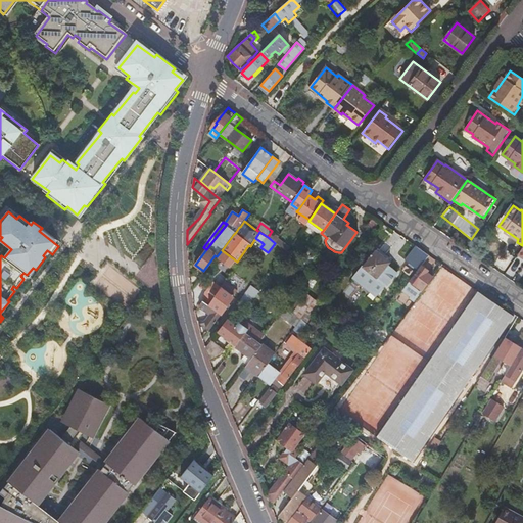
[(301,236),(299,234),(292,245),(296,248),(302,240),(300,238),(301,236)]
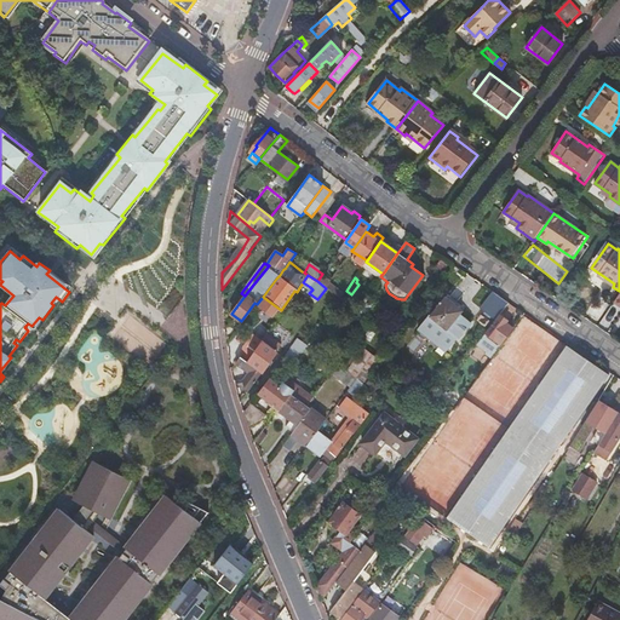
[(303,282),(297,292),(304,297),(310,287),(303,282)]
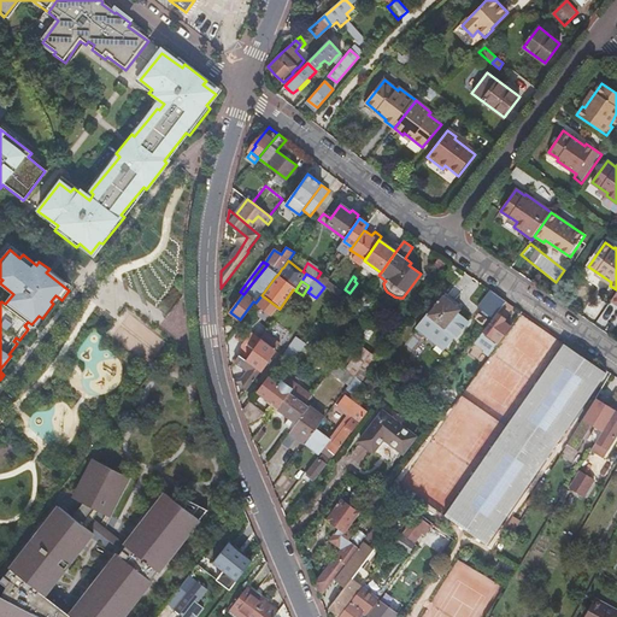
[(324,287),(339,297),(342,292),(328,282),(324,287)]
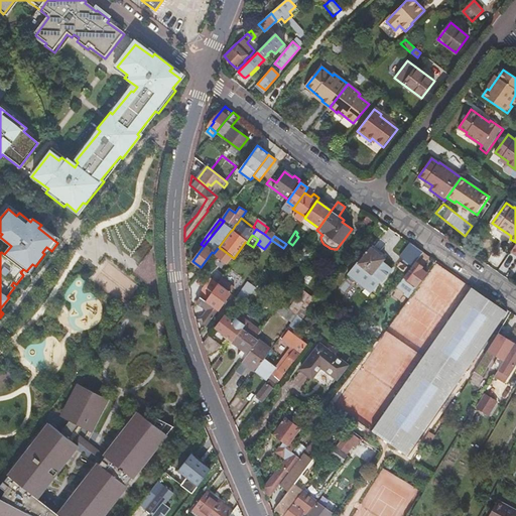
[(399,257),(412,266),(415,262),(423,252),(410,243),(399,257)]
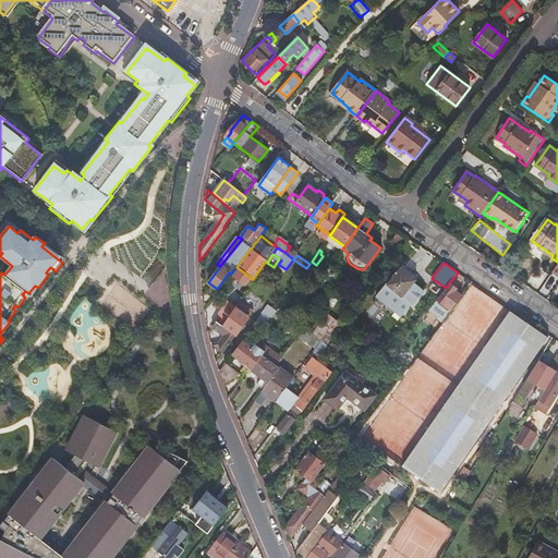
[(330,266),(322,278),(329,284),(338,273),(330,266)]
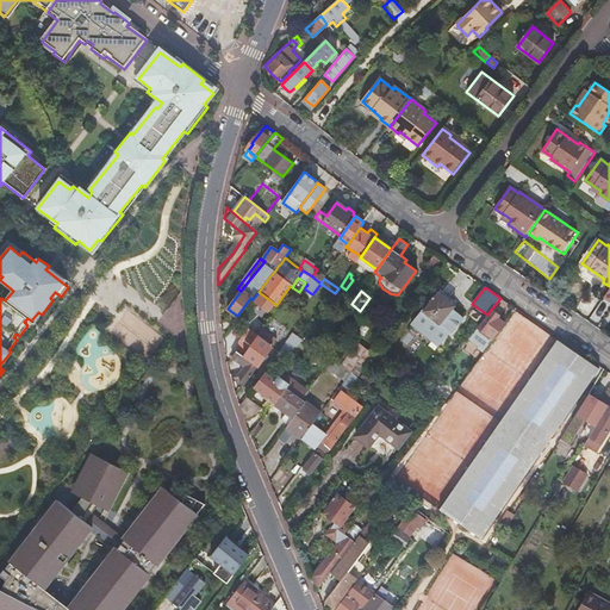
[(455,306),(439,293),(424,310),(423,309),(412,323),(431,340),(434,337),(441,343),(450,331),(452,332),(464,317),(453,309),(455,306)]
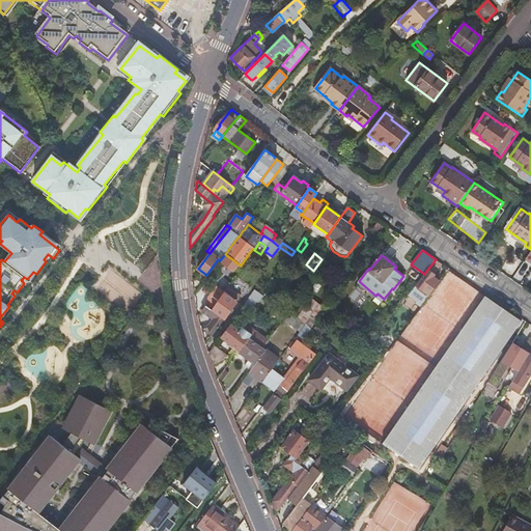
[(428,295),(439,281),(432,277),(435,275),(427,270),(424,274),(416,285),(428,295)]
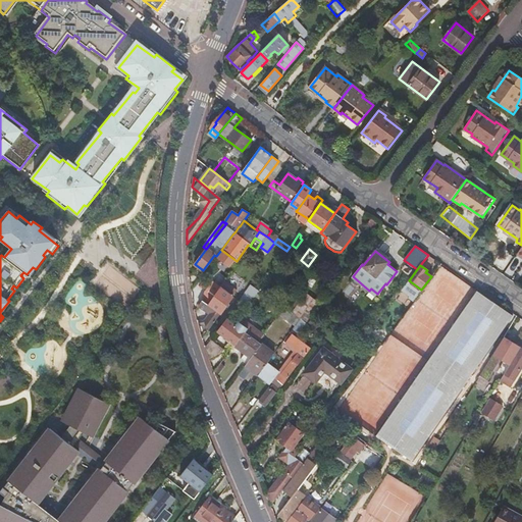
[(202,301),(208,305),(219,289),(214,284),(202,301)]
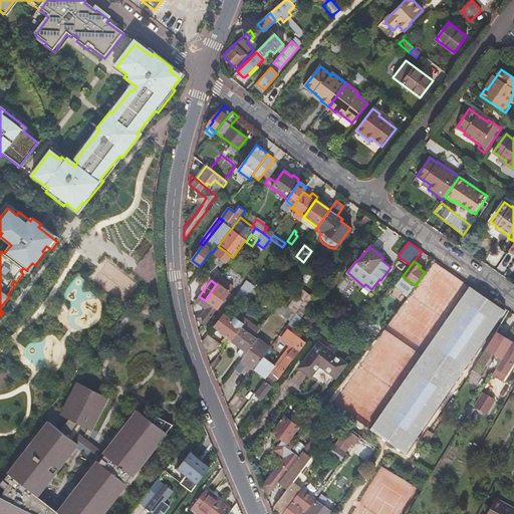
[(205,300),(217,309),(229,291),(217,283),(216,284),(205,300)]
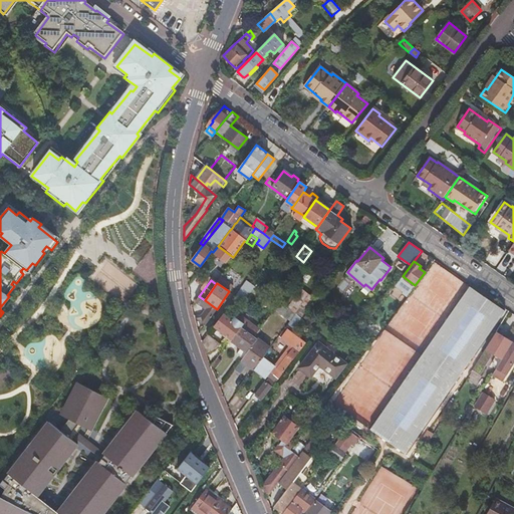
[(249,294),(253,289),(246,283),(237,297),(244,302),(249,294)]
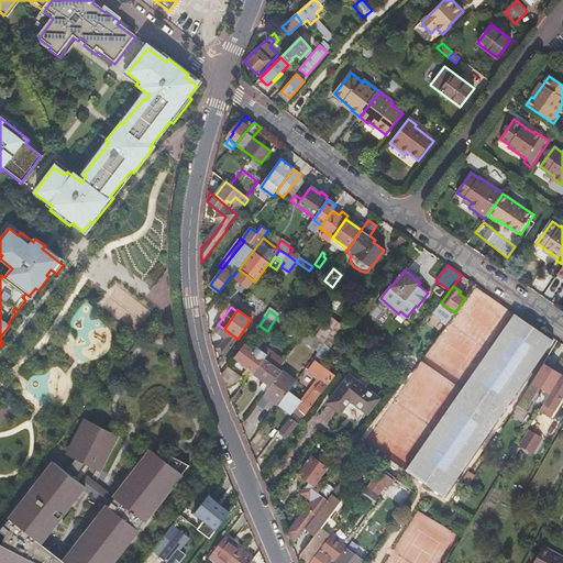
[(553,341),(515,315),(463,389),(407,471),(445,497),(500,416),(553,341)]
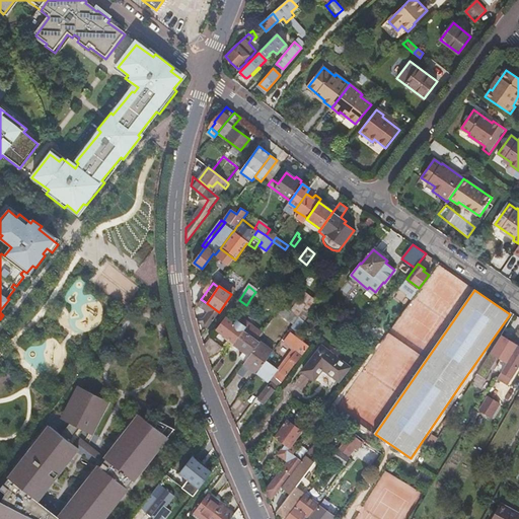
[(276,314),(279,309),(255,292),(251,297),(276,314)]
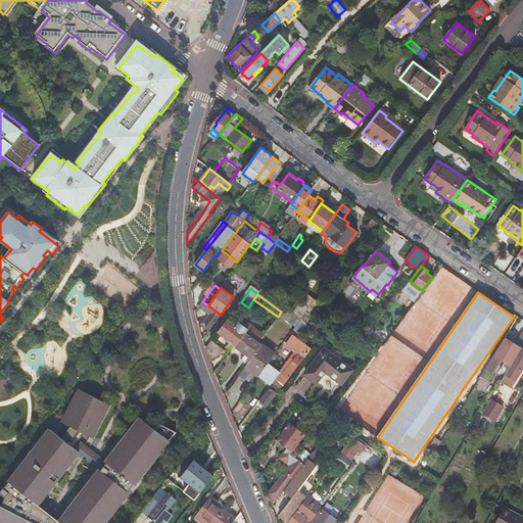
[(307,323),(322,304),(307,294),(293,312),(307,323)]
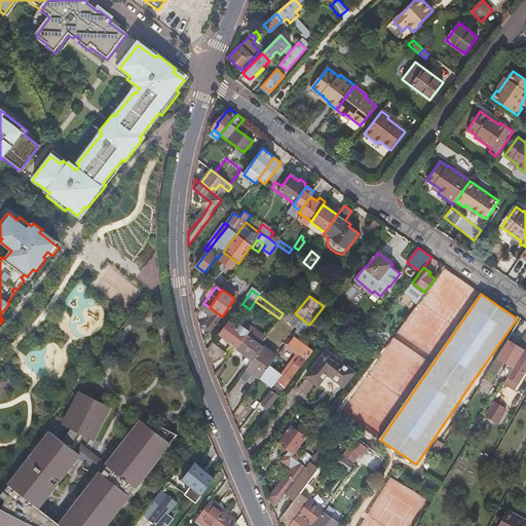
[(202,339),(202,341),(222,316),(210,307),(203,303),(199,308),(211,317),(205,325),(208,326),(200,335),(202,339)]
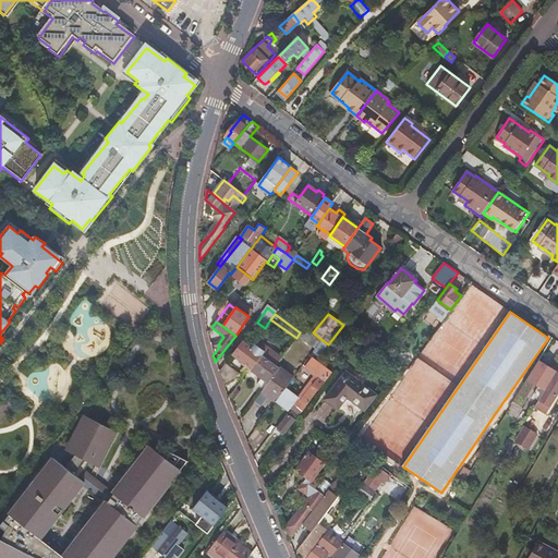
[(300,334),(307,339),(311,335),(303,329),(300,334)]
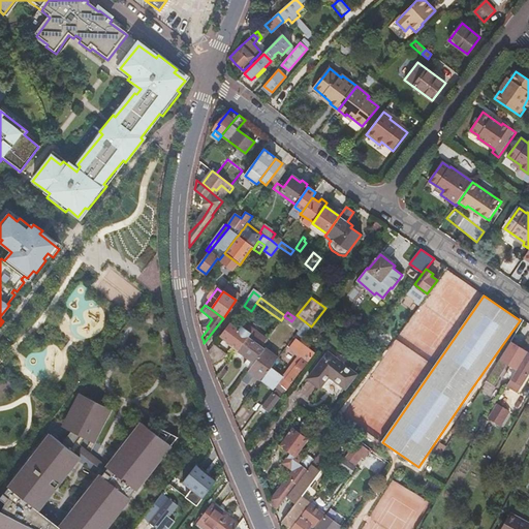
[(248,337),(262,346),(268,339),(244,320),(238,329),(230,322),(220,336),(239,349),(239,348),(248,337)]
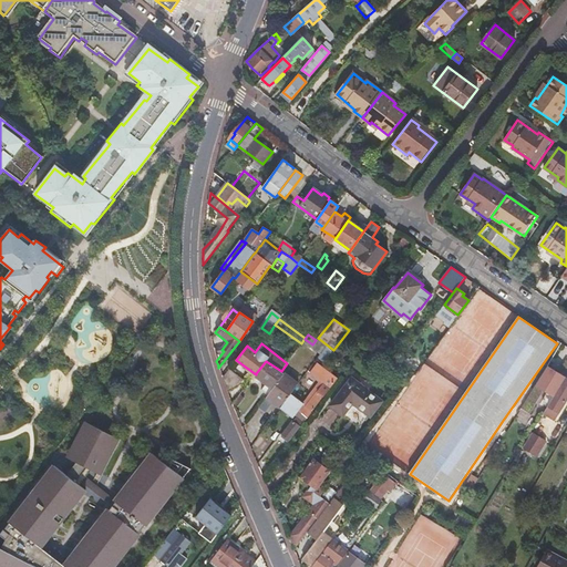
[(565,378),(566,374),(566,360),(566,359),(558,372),(547,366),(535,384),(542,389),(554,395),(565,378)]
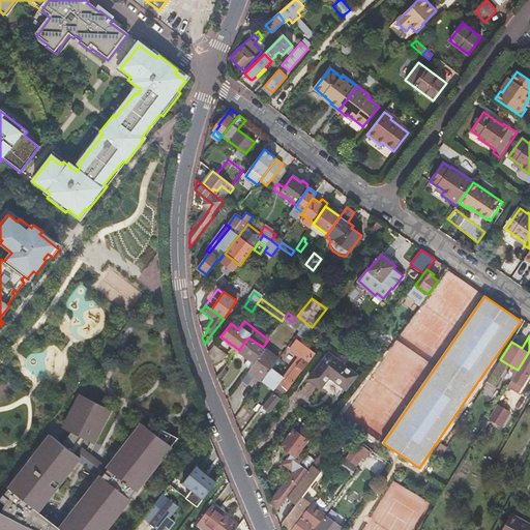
[(251,369),(266,349),(263,347),(248,337),(239,349),(244,353),(243,354),(249,358),(245,364),(251,369)]
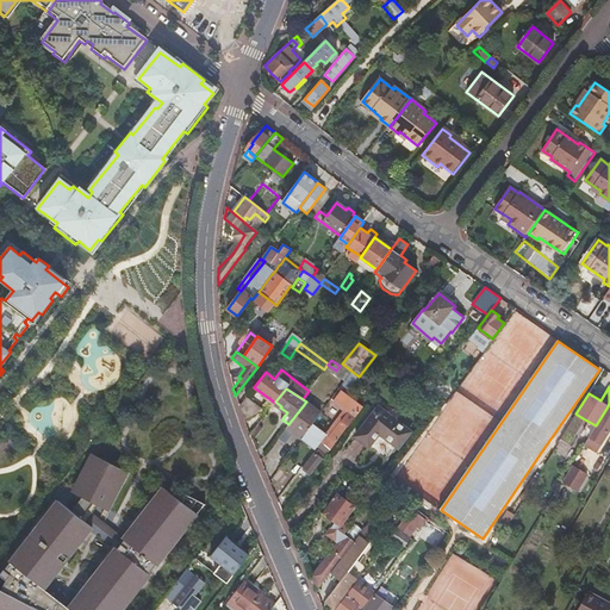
[(322,441),(331,449),(363,408),(346,394),(342,391),(334,402),(344,410),(322,441)]
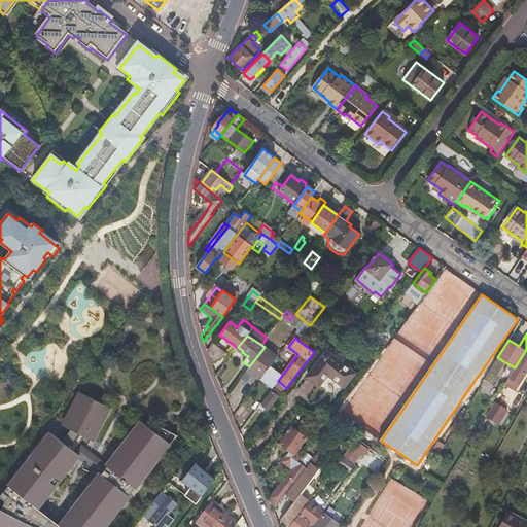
[(210,360),(211,363),(222,358),(226,354),(212,343),(206,351),(208,355),(210,360)]
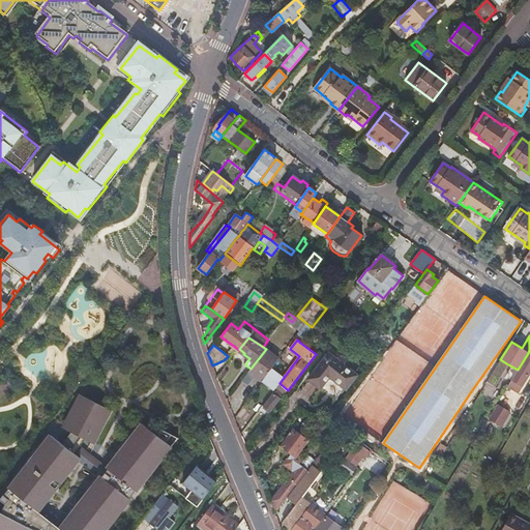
[(249,371),(262,380),(278,358),(266,349),(251,369),(249,371)]
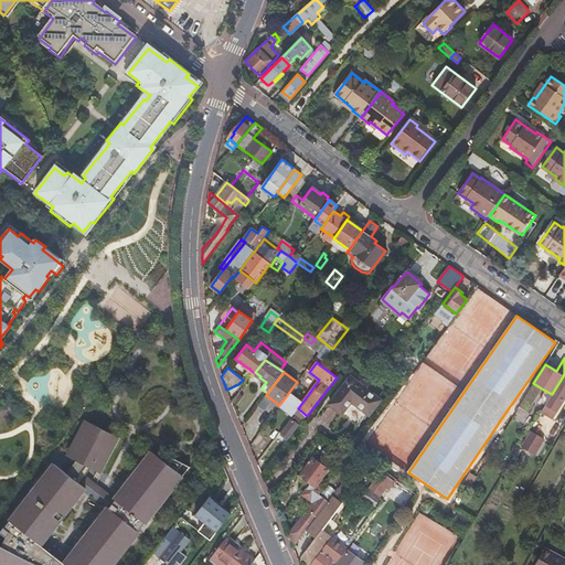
[(564,376),(563,376),(552,394),(551,397),(546,404),(542,412),(553,418),(564,397),(564,376)]
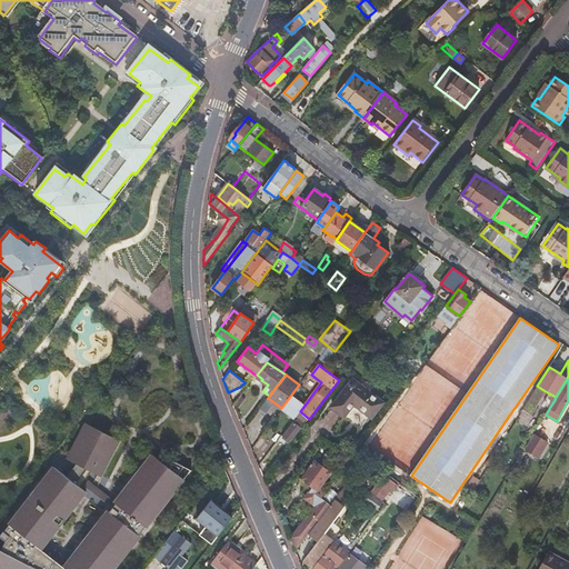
[(355,403),(372,418),(383,403),(355,380),(333,408),(345,417),(355,403)]
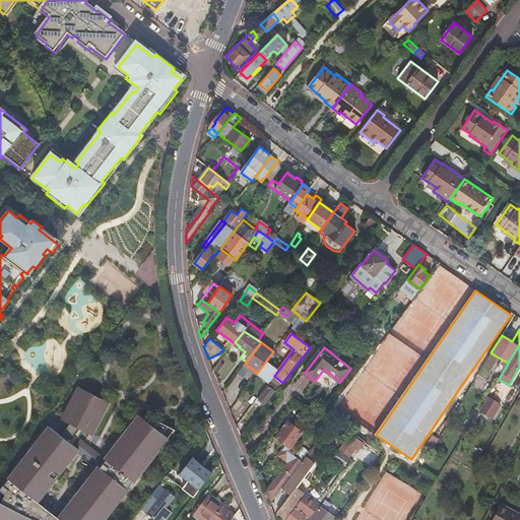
[(490,354),(478,374),(485,379),(497,362),(496,359),(490,354)]
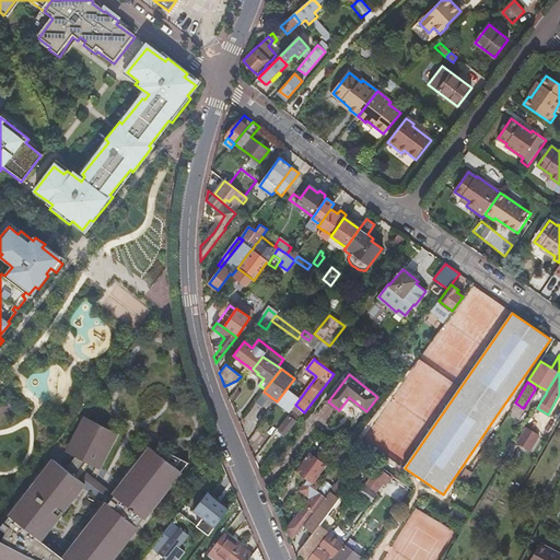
[(242,384),(230,399),(236,404),(247,388),(242,384)]
